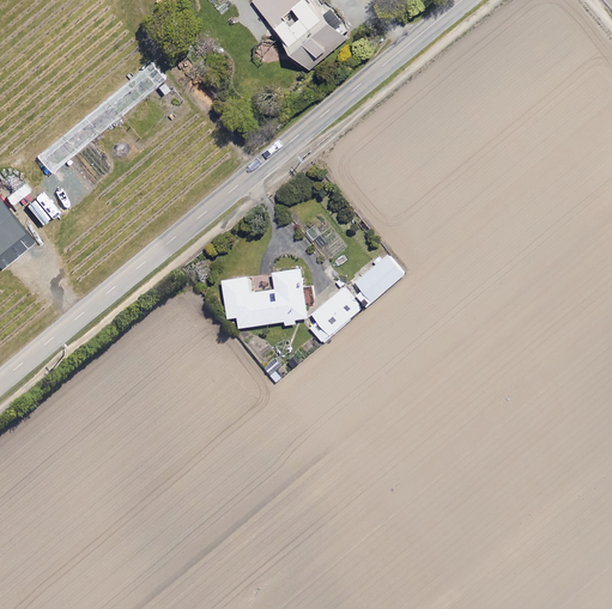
[(322,13),(311,0),(255,0),(252,4),(308,72),(345,41),(334,26),(343,19),(332,6),(322,13)]
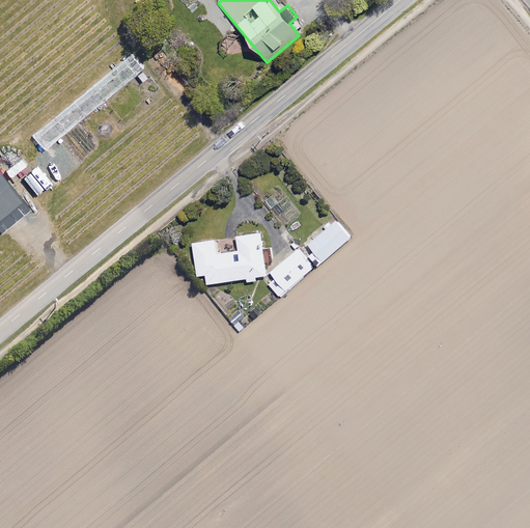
[(0,231),(27,207),(7,185),(15,178),(1,163),(0,163),(0,231)]
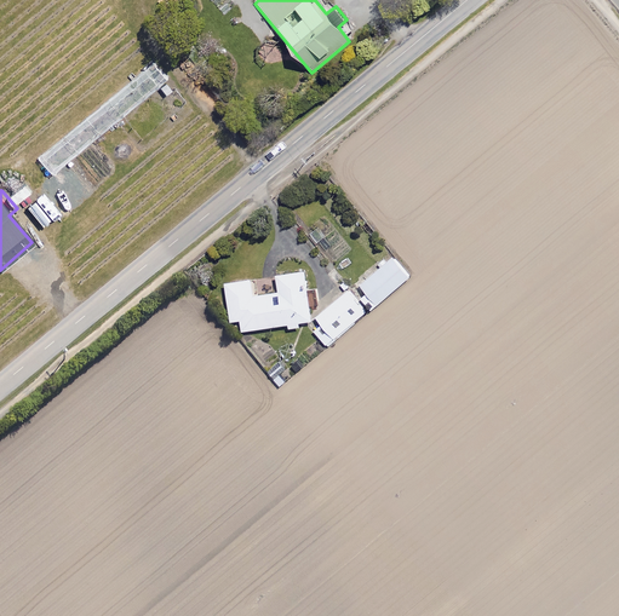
[(407,278),(390,259),(357,287),(374,306),(407,278)]
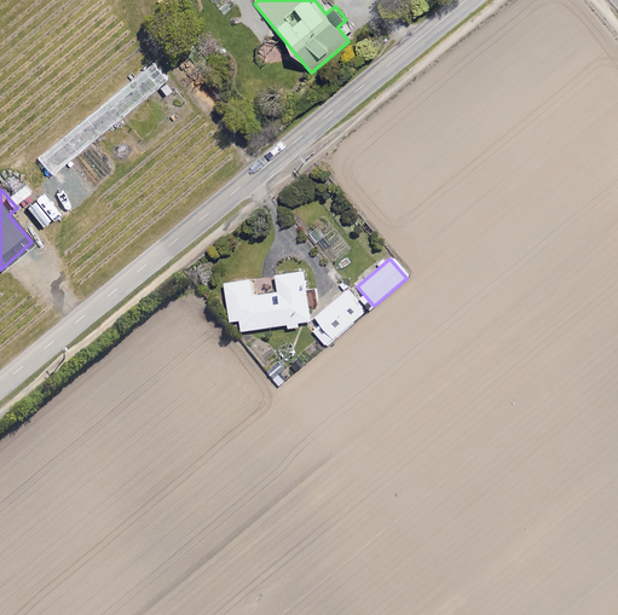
[(241,331),(286,324),(287,330),(298,329),(296,323),(310,320),(302,271),(275,274),(277,293),(252,296),(249,279),(223,283),(229,321),(238,320),(241,331)]
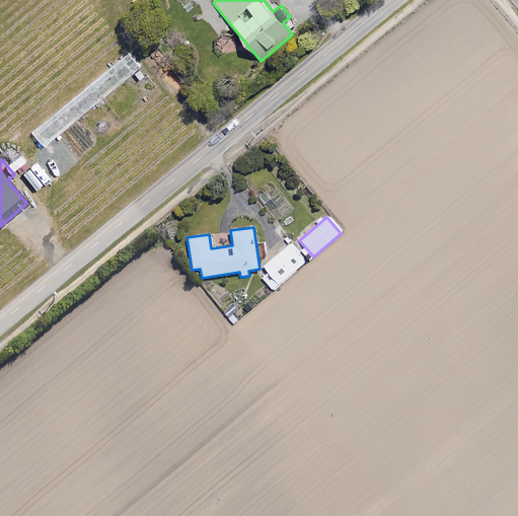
[(290,245),(264,269),(267,273),(264,276),(276,289),(305,263),(290,245)]
